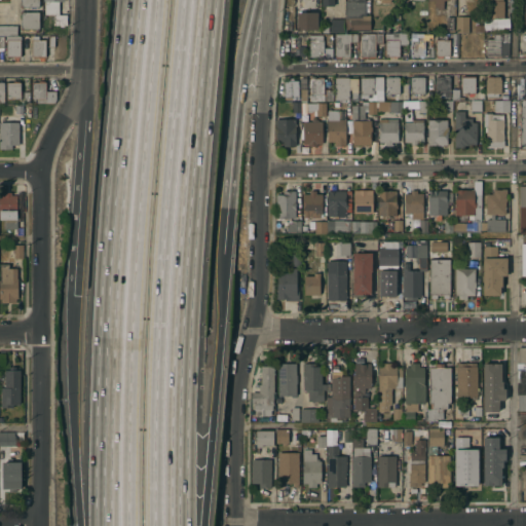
[(21,8),(19,6),(20,4),(20,0),(37,0),(37,7),(22,7),(21,8)]
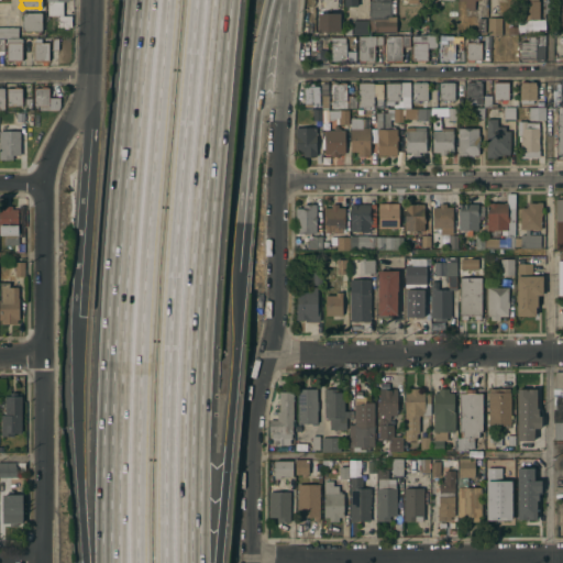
[(67,0),(67,1),(62,1),(62,17),(69,17),(69,28),(57,28),(57,17),(46,17),(46,2),(45,2),(45,0),(67,0)]
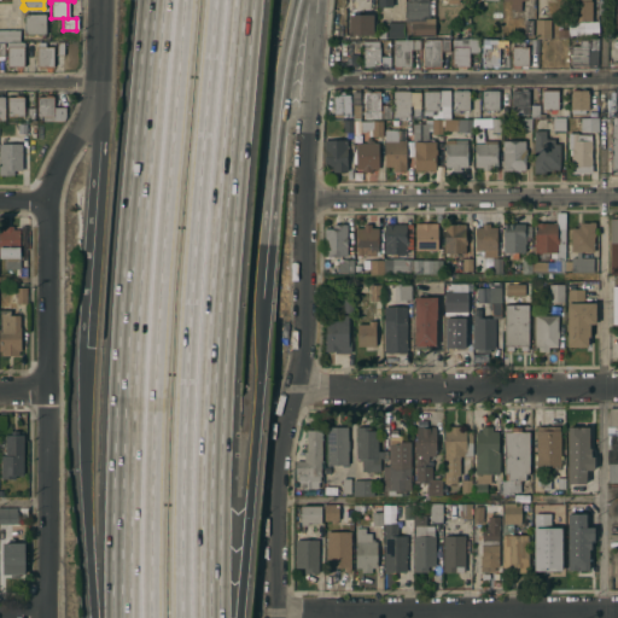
[(429,0),(429,17),(435,17),(435,34),(406,34),(406,0),(429,0)]
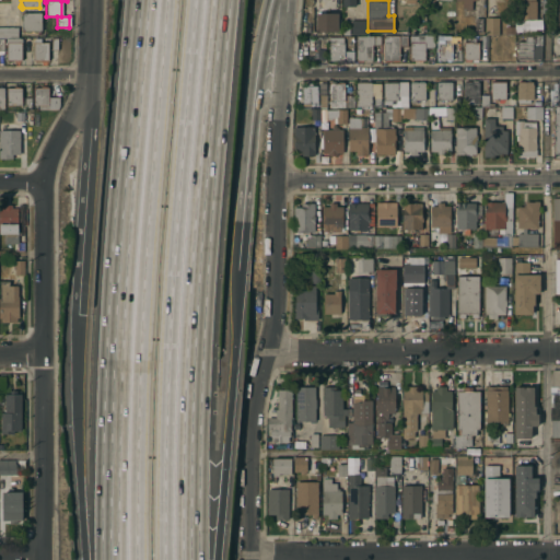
[(471,0),(471,10),(463,10),(463,0),(471,0)]
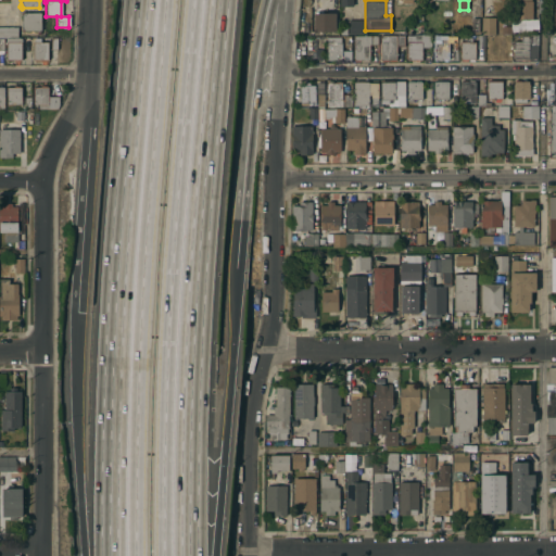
[(532,0),(532,19),(514,19),(514,0),(532,0)]
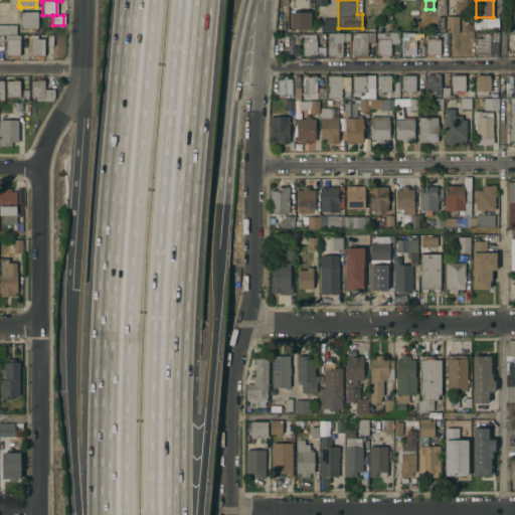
[(20,30),(18,28),(19,26),(19,14),(18,12),(20,10),(21,12),(36,12),(36,29),(21,28),(20,30)]
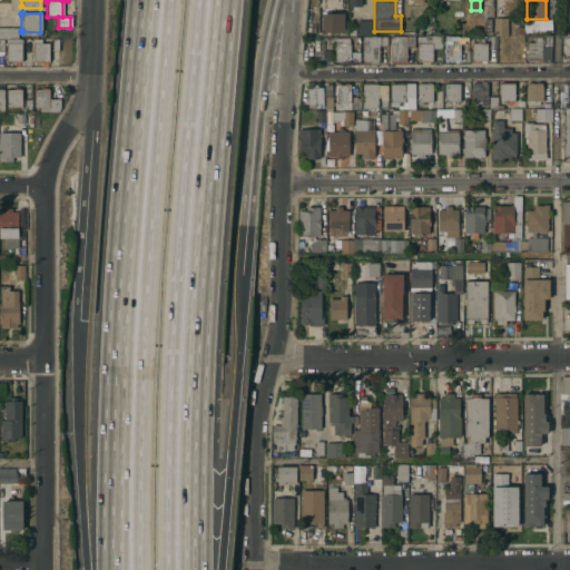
[(322,13),(344,12),(344,26),(346,26),(346,28),(344,28),(344,31),(322,31),(322,30),(321,30),(321,27),(322,27),(322,13)]
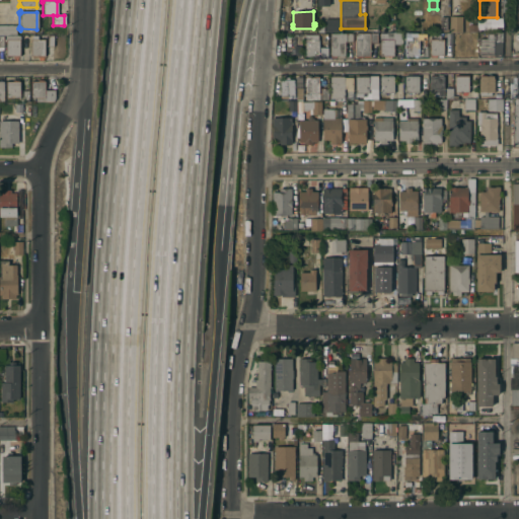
[(462,31),(449,31),(450,15),(462,15),(462,31)]
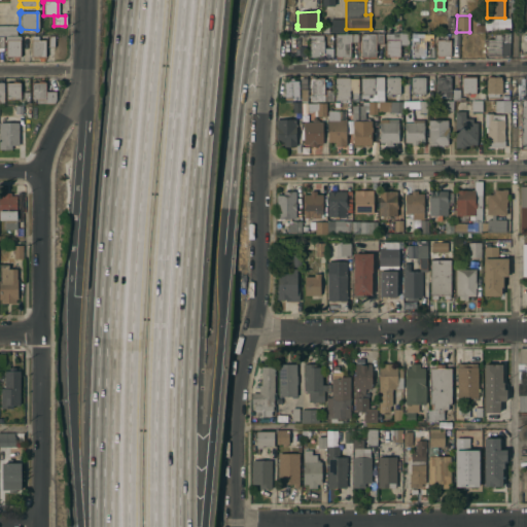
[(344,19),(344,32),(329,32),(329,19),(344,19)]
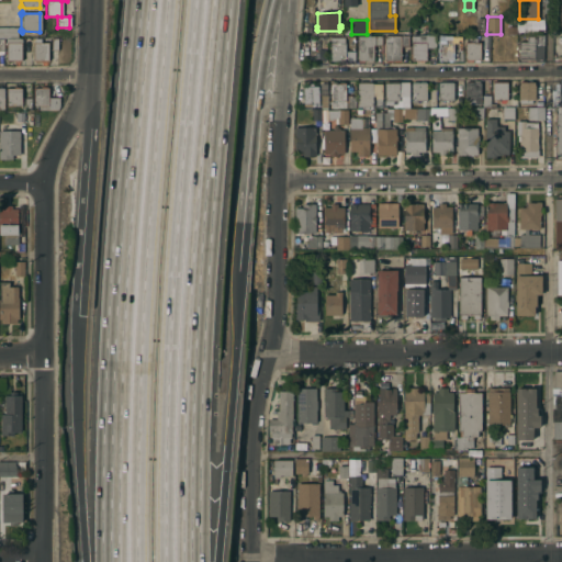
[(0,27),(17,27),(17,38),(6,38),(3,38),(0,38),(0,27)]
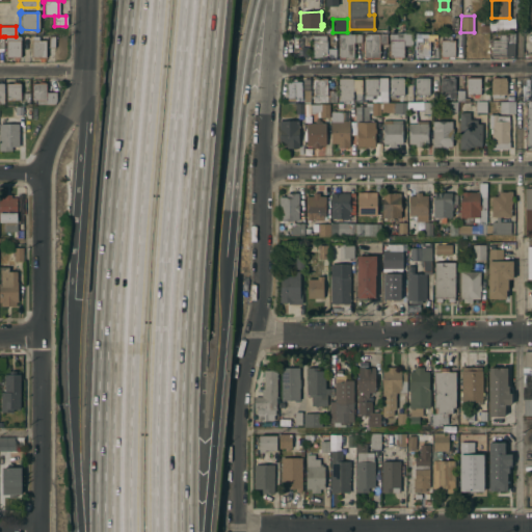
[(491,55),(491,40),(499,40),(499,34),(507,34),(507,33),(514,33),(514,56),(491,55)]
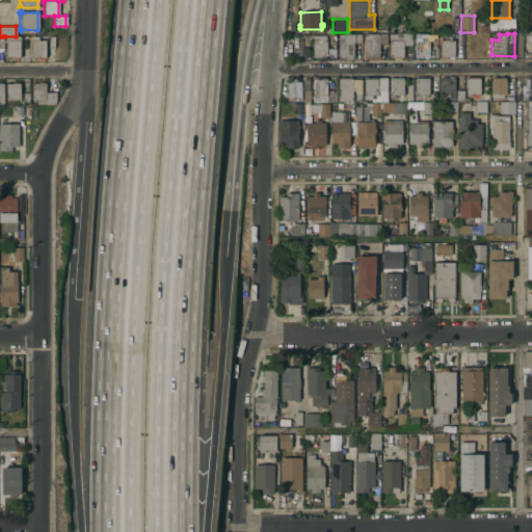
[(362,34),(362,42),(353,42),(353,44),(362,44),(362,55),(353,55),(353,56),(339,56),(339,35),(362,34)]
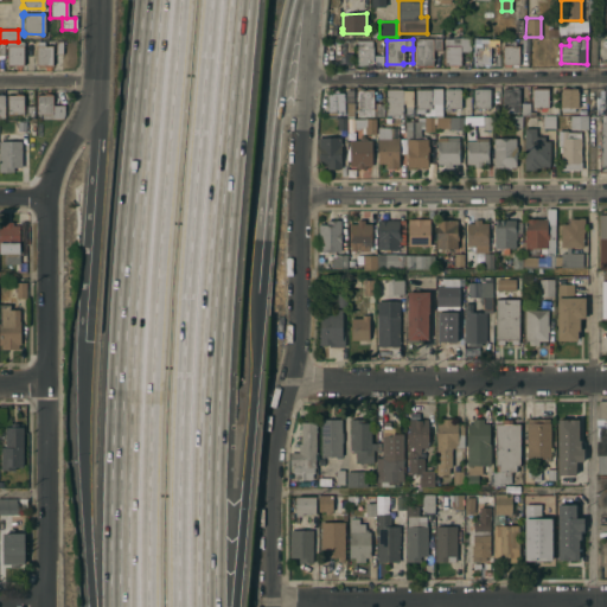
[(441,39),(441,50),(433,50),(433,65),(415,64),(415,39),(441,39)]
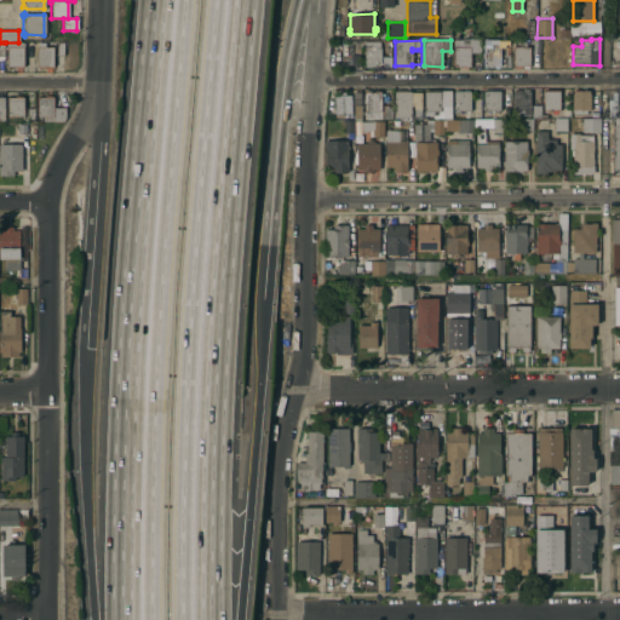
[(454,40),(481,40),(481,51),(471,51),(471,65),(454,65),(454,40)]
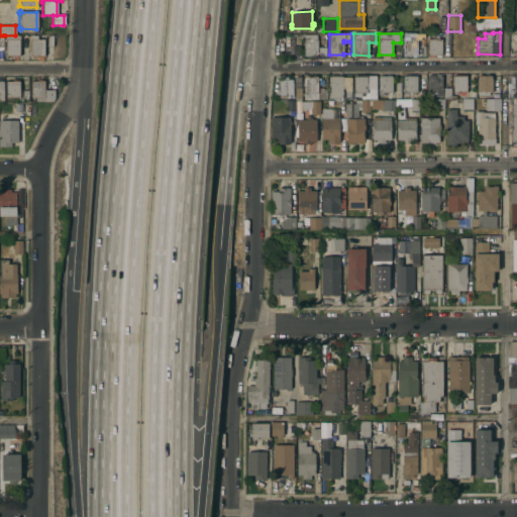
[(304,34),(317,34),(317,38),(318,38),(318,46),(326,46),(326,56),(304,56),(304,34)]
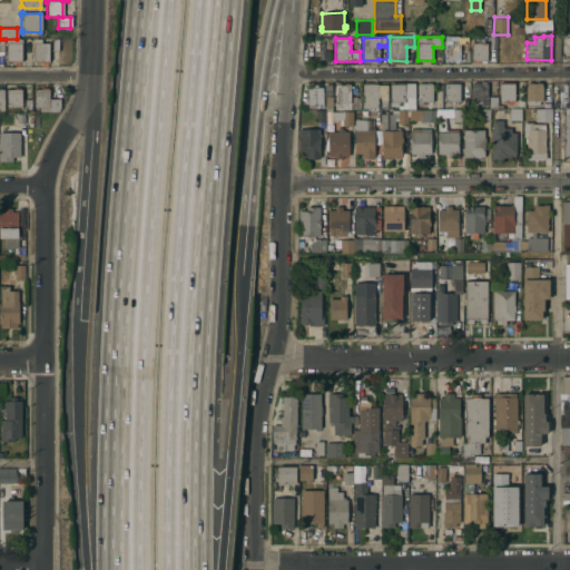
[(477,42),(477,38),(484,38),(484,42),(488,42),(488,60),(487,60),(487,61),(481,61),(481,60),(479,60),(479,61),(473,61),(473,60),(472,60),(472,42),(477,42)]
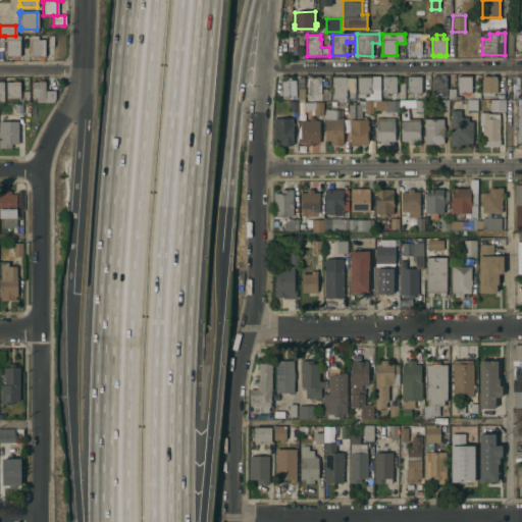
[(18,36),(18,56),(5,56),(5,36),(15,36),(18,36)]
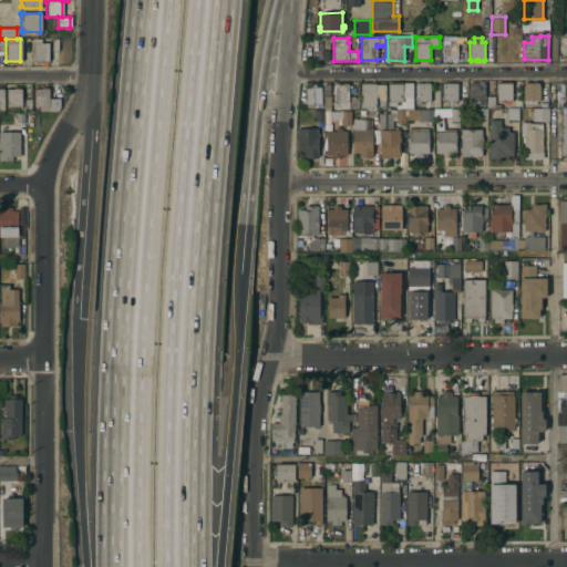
[(48,62),(32,63),(32,43),(34,43),(34,39),(40,39),(40,43),(48,43),(48,62)]
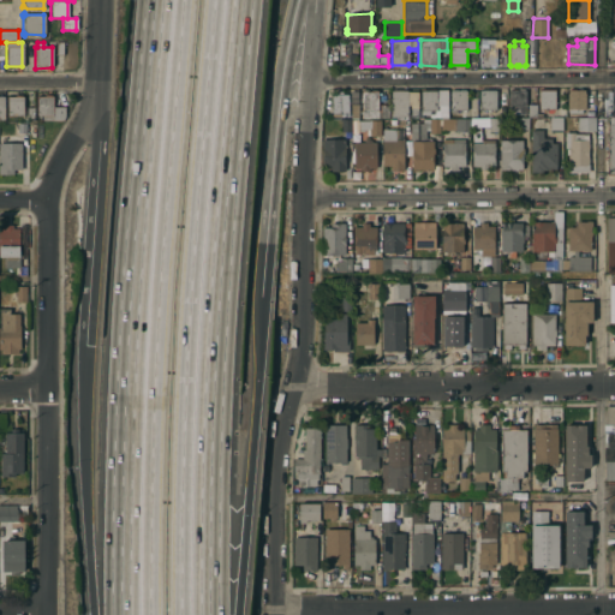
[(496,65),(495,65),(495,66),(489,66),(489,65),(481,65),(481,46),(488,46),(488,42),(495,42),(495,46),(496,46),(496,65)]
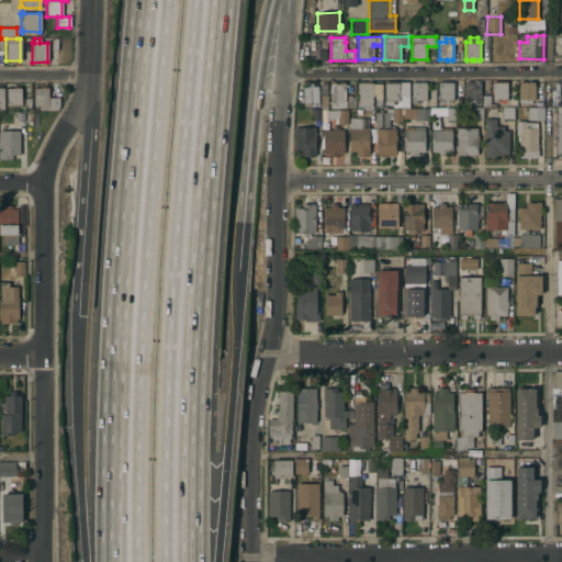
[(474,81),(474,80),(480,80),(481,103),(465,103),(465,81),(474,81)]
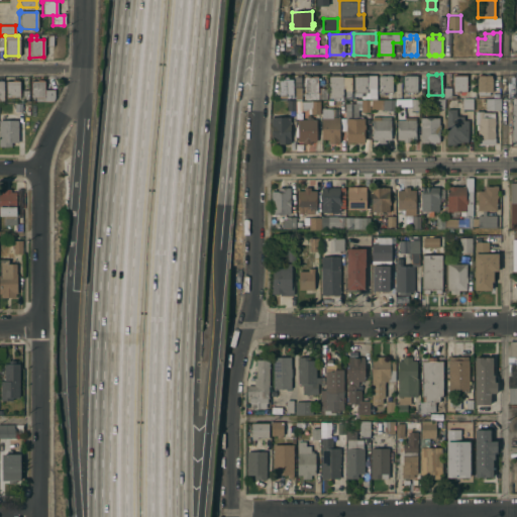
[(417,75),(417,92),(415,92),(415,95),(412,95),(412,97),(405,98),(405,91),(404,91),(404,76),(417,75)]
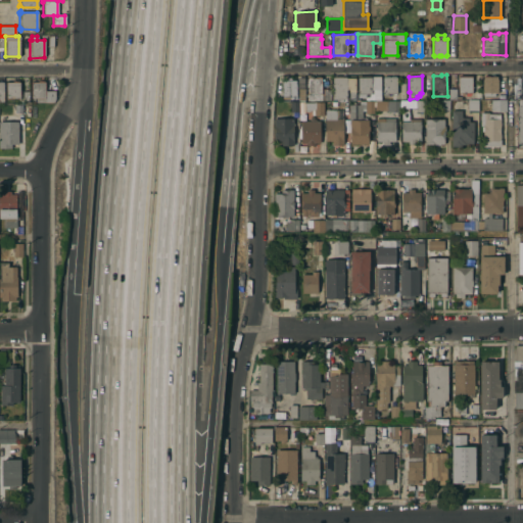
[(464,92),(464,95),(462,95),(462,92),(459,92),(459,76),(473,76),(473,92),(464,92)]
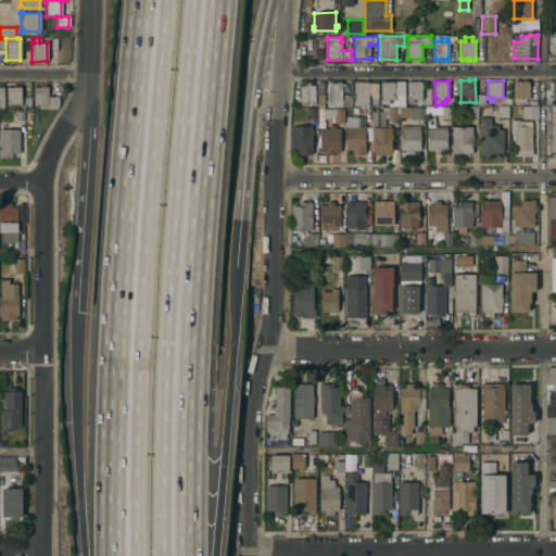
[(529,80),(529,98),(527,98),(527,101),(515,101),(514,80),(529,80)]
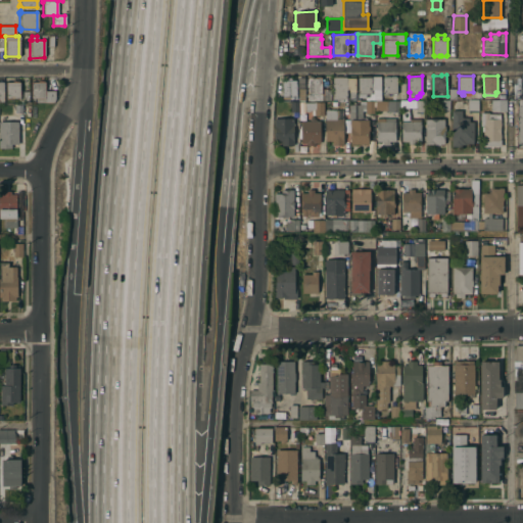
[(287,80),(287,77),(292,77),(292,80),(296,80),(296,95),(295,95),(295,97),(290,97),(290,99),(283,99),(283,80),(287,80)]
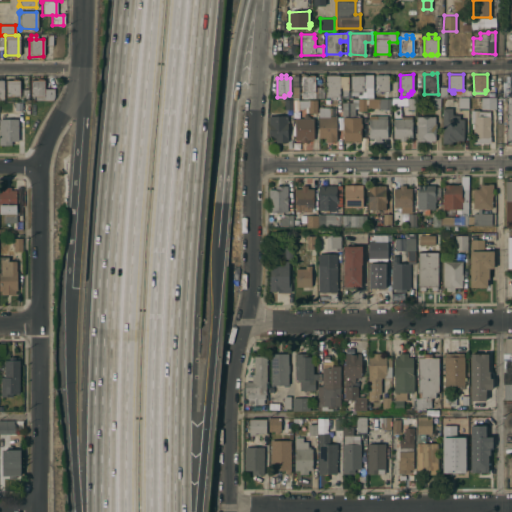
[(315,98),(302,98),(301,75),(315,75),(315,98)]
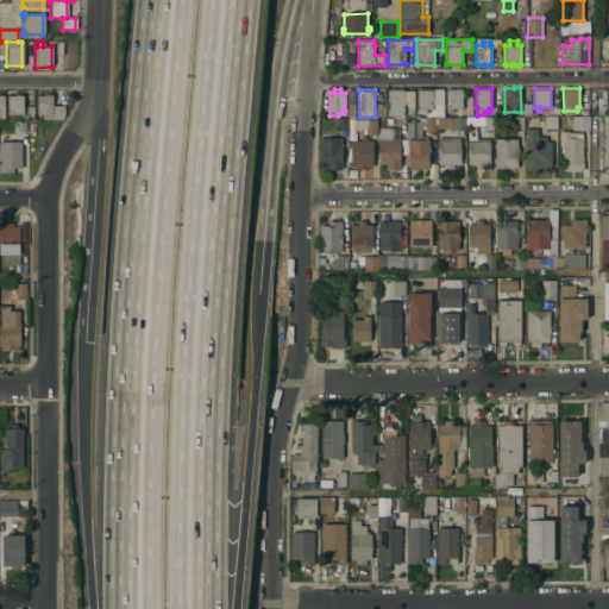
[(414,115),(407,115),(407,102),(405,102),(405,114),(388,114),(388,89),(405,89),(405,90),(414,90),(414,115)]
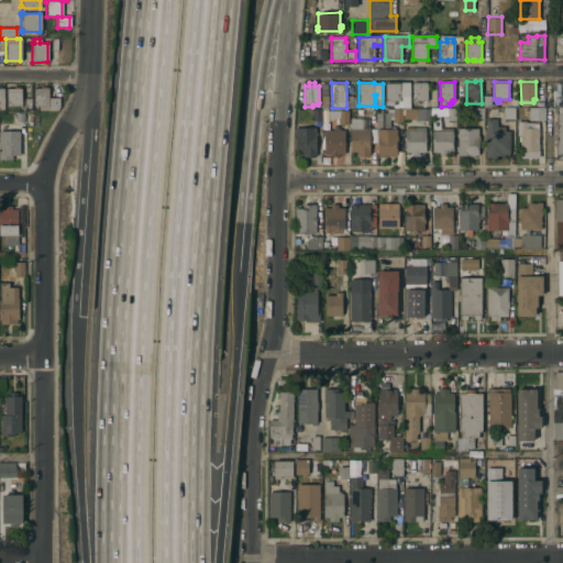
[(400,83),(400,100),(394,100),(394,103),(386,103),(386,100),(385,100),(385,83),(400,83)]
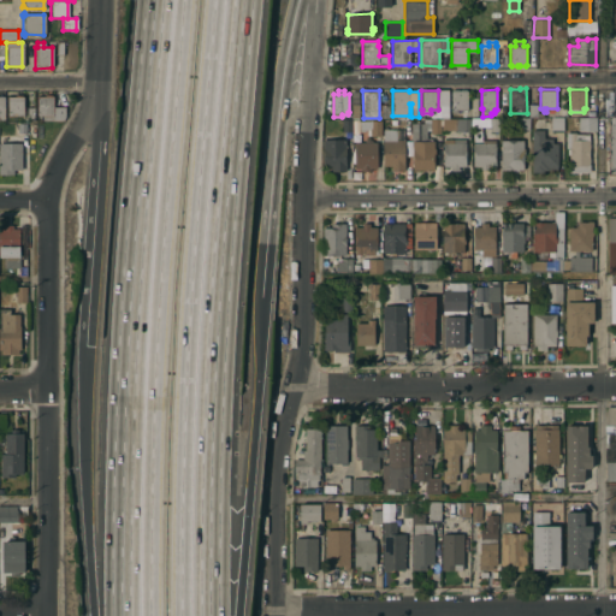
[(468,90),(468,110),(456,110),(456,112),(451,112),(451,90),(468,90)]
